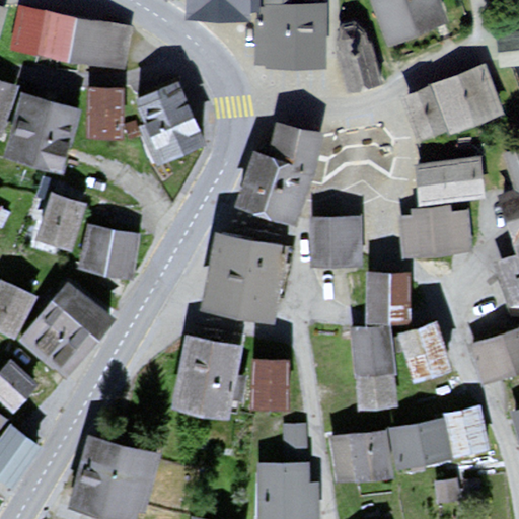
[(187,0),(187,17),(251,20),(252,0),(187,0)]
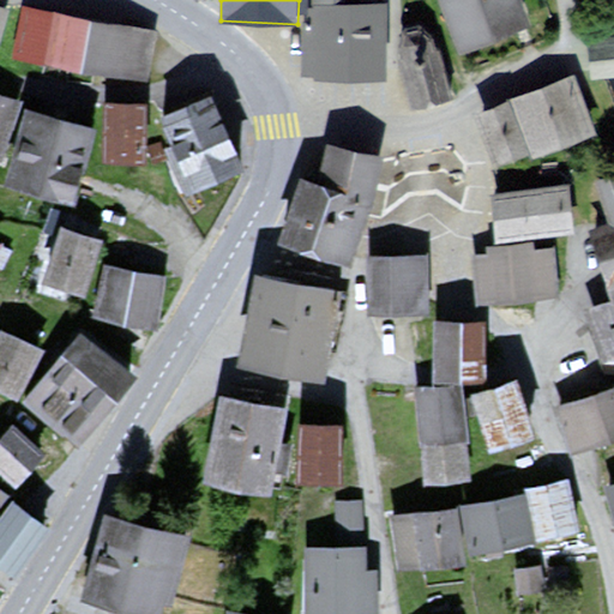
[(385,78),(385,0),(311,0),(311,35),(304,34),(302,76),(385,78)]
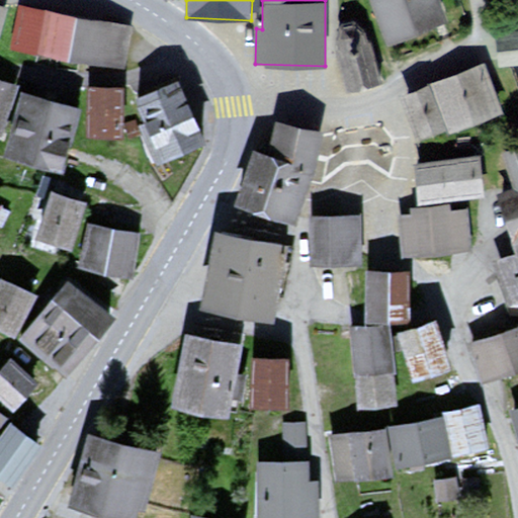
[(443,0),(371,0),(387,46),(451,23),(443,0)]
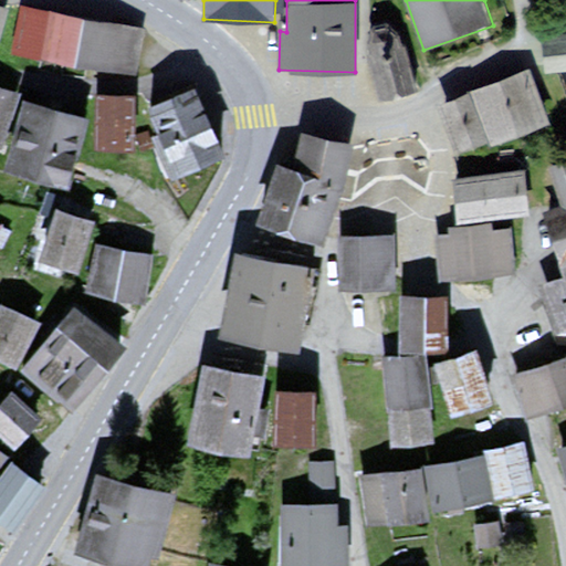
[(145,30),(28,9),(20,54),(137,75),(145,30)]
